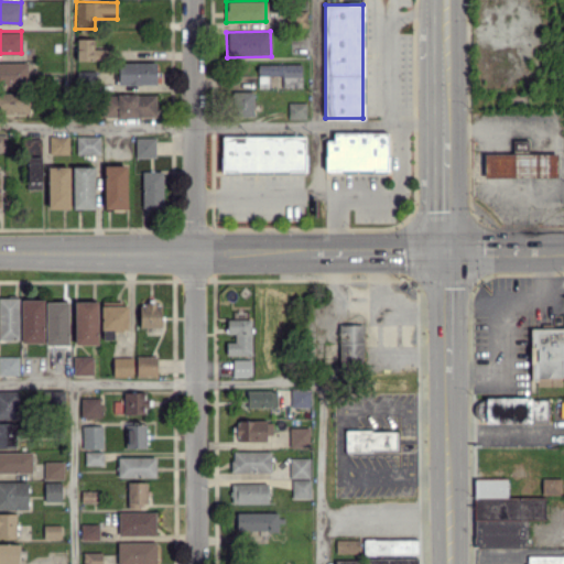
[(76,61),(106,60),(106,49),(93,49),(93,39),(76,39),(76,61)]
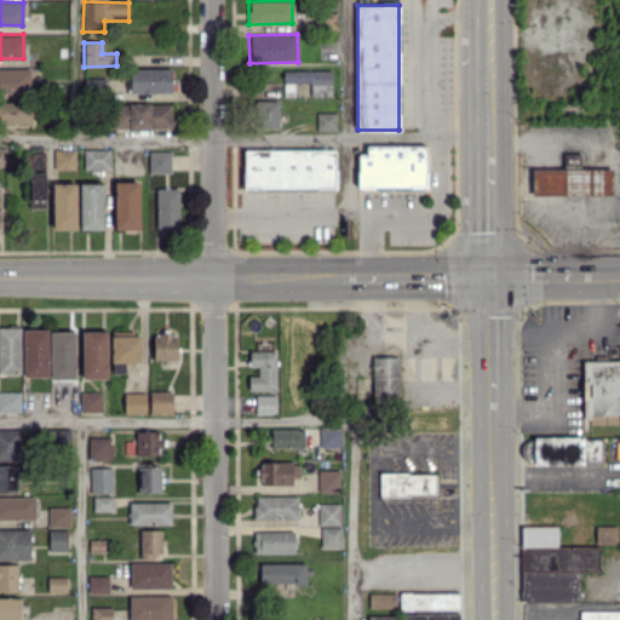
[(30,67),(0,68),(0,93),(32,92),(30,67)]
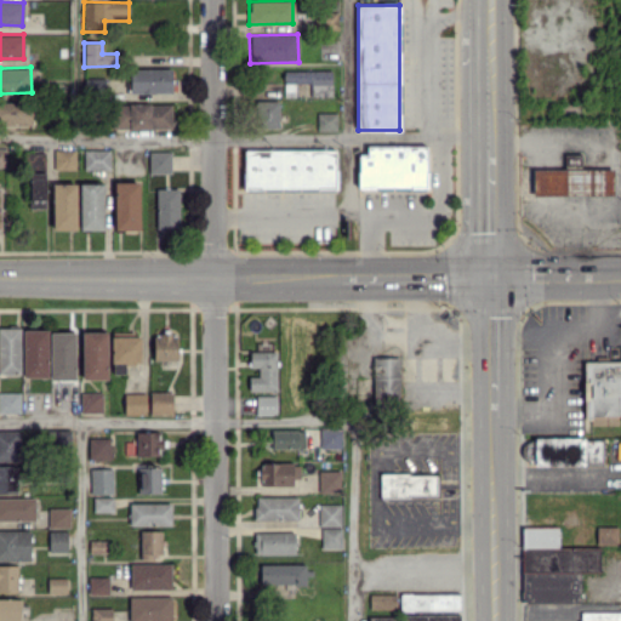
[(130,93),(171,92),(171,68),(129,68),(130,93)]
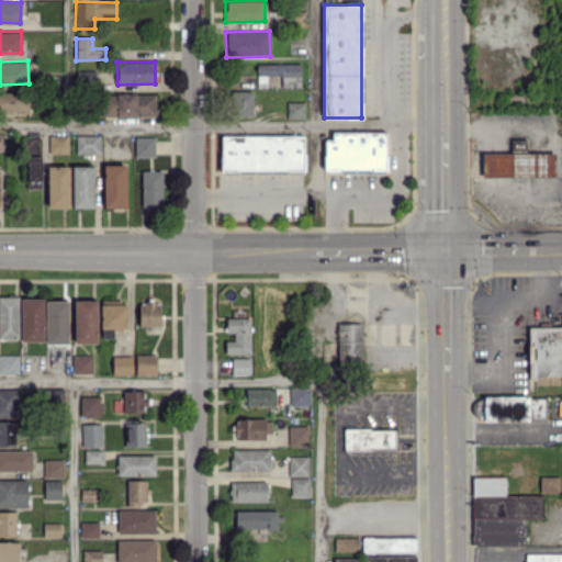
[(280,86),(300,86),(300,64),(258,63),(257,75),(280,76),(280,86)]
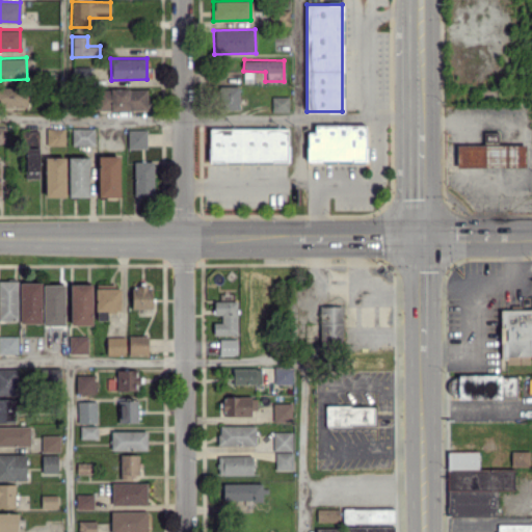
[(239,86),(224,86),(223,109),(238,110),(239,86)]
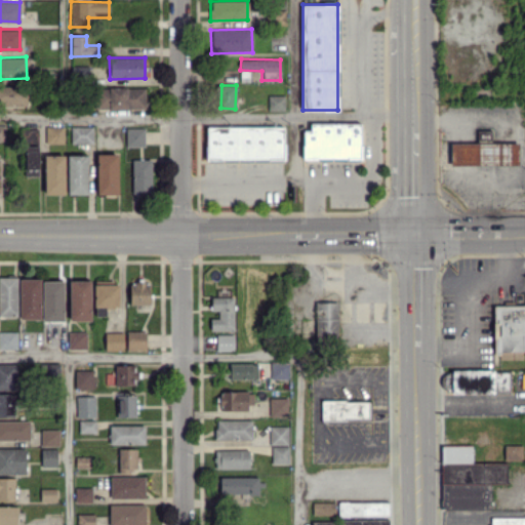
[(0,105),(26,106),(27,87),(1,86),(0,105)]
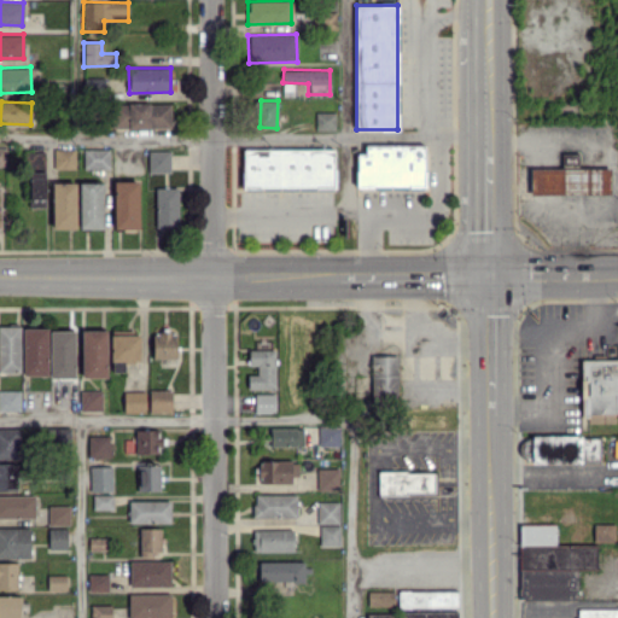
[(170,103),(112,104),(114,128),(170,127),(170,103)]
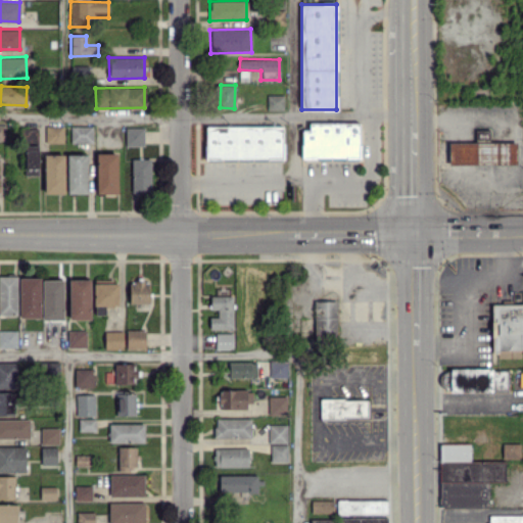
[(283,94),(267,95),(267,109),(284,109),(283,94)]
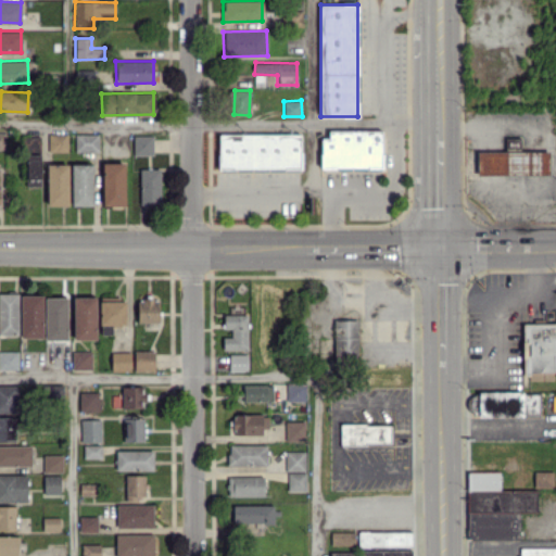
[(320,167),(381,168),(382,130),(328,130),(328,138),(320,138),(320,167)]
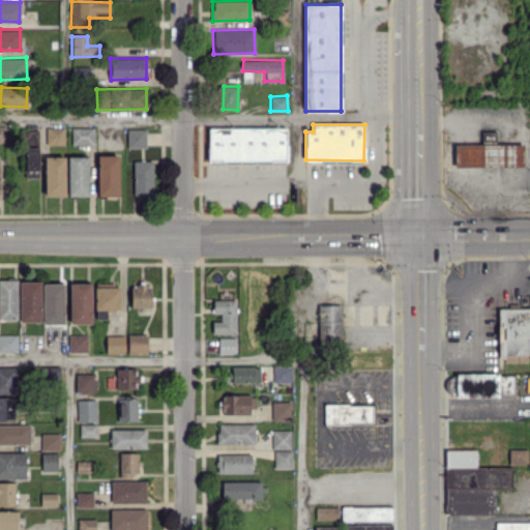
[(287,126),(207,128),(208,163),(287,162),(287,126)]
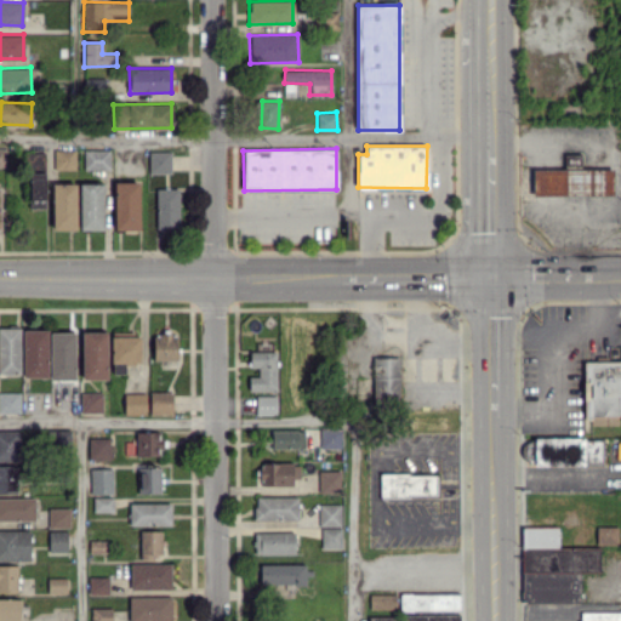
[(75,149),(53,149),(53,170),(75,169),(75,149)]
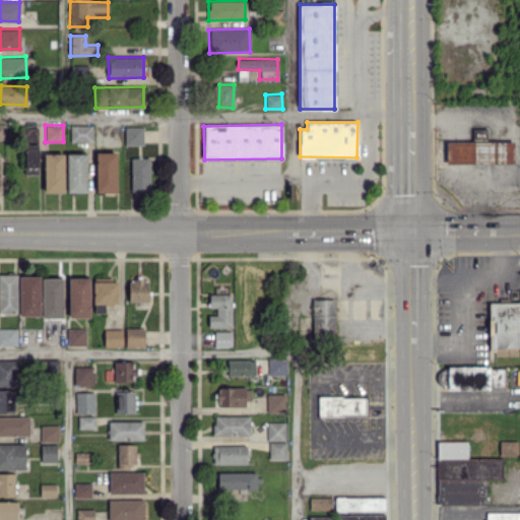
[(92,125),(69,125),(69,141),(92,142),(92,125)]
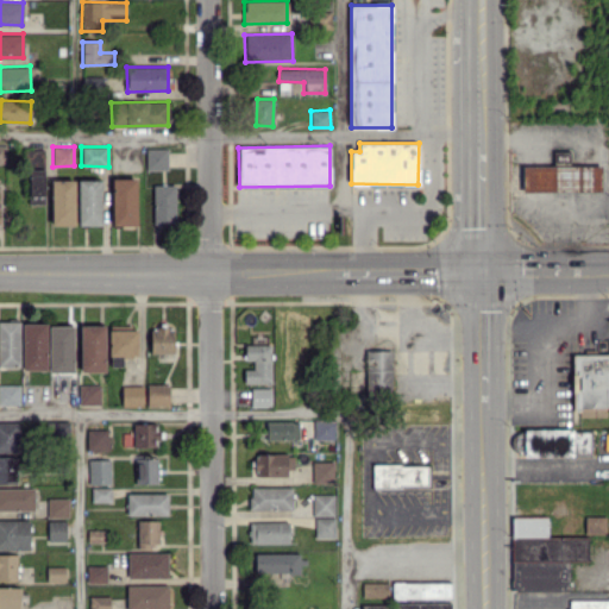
[(167,169),(167,149),(145,149),(145,169),(167,169)]
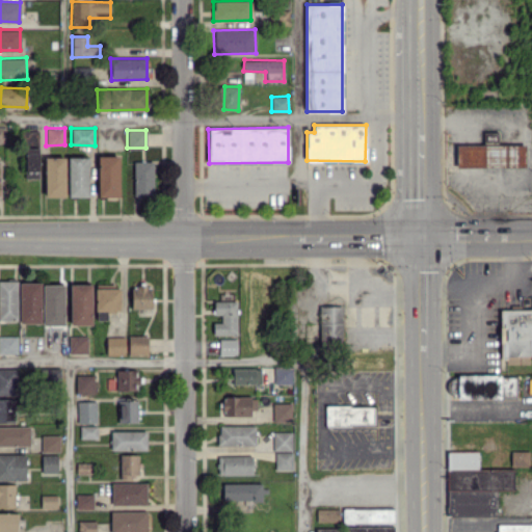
[(525,166),(524,143),(456,144),(457,167),(525,166)]
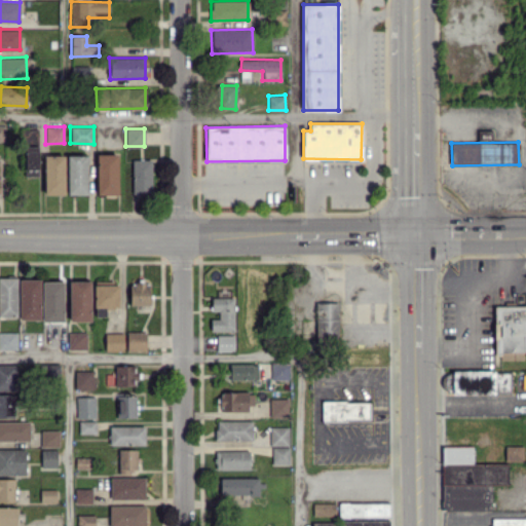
[(25,177),(38,176),(38,146),(24,146),(25,177)]
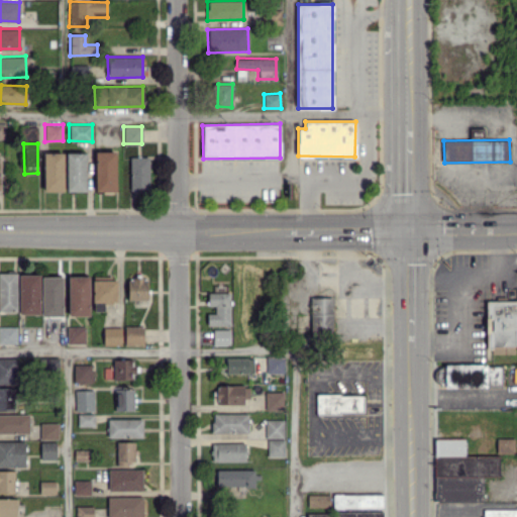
[(115,150),(95,151),(96,191),(116,191),(115,150)]
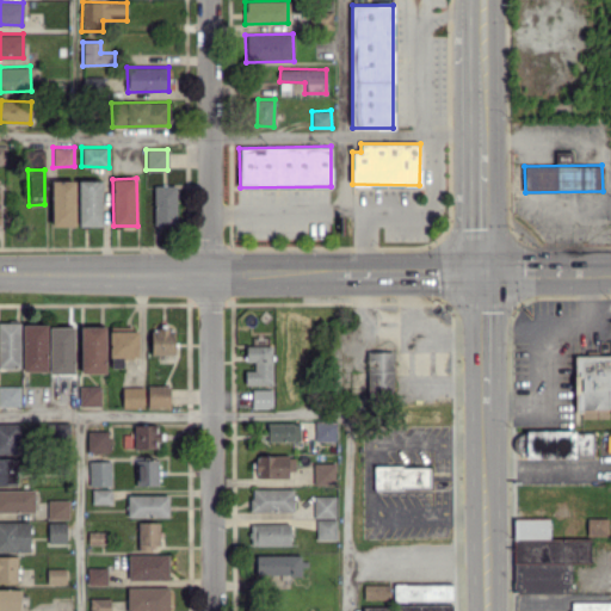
[(51,226),(75,226),(74,180),(50,180),(51,226)]
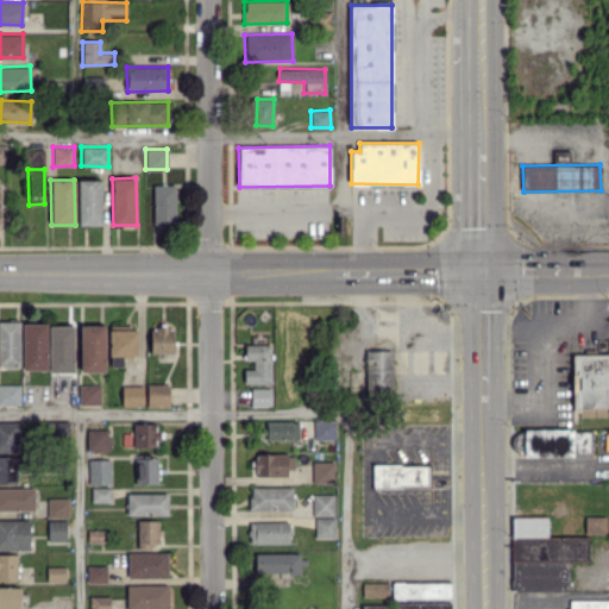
[(79,225),(101,225),(100,180),(77,180),(79,225)]
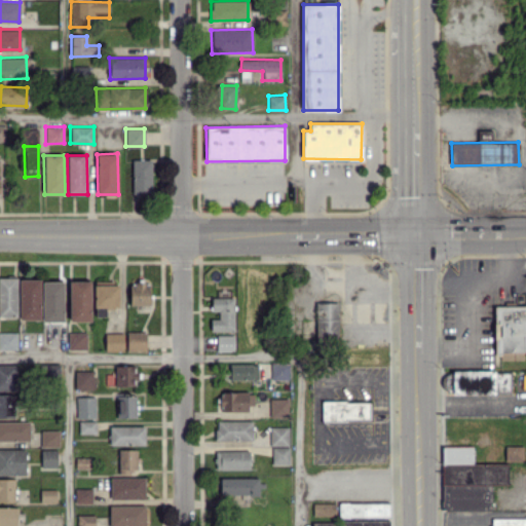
[(151,193),(151,159),(132,159),(132,193),(151,193)]
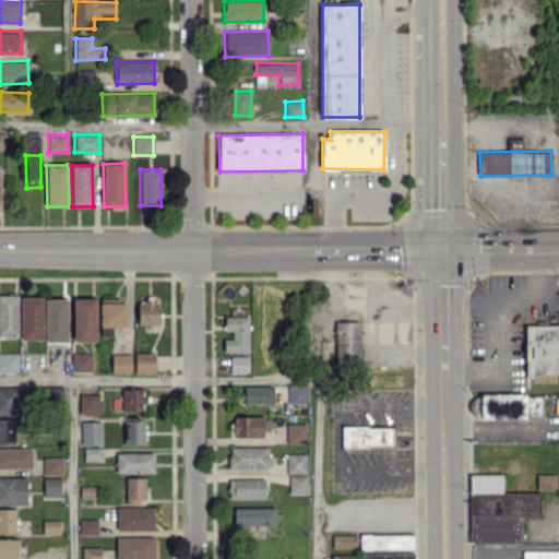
[(16,295),(0,295),(0,335),(18,335),(16,295)]
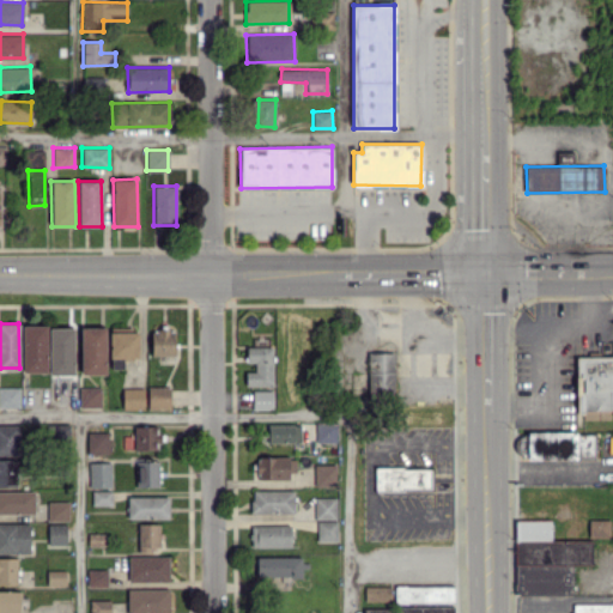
[(47,325),(22,326),(23,372),(47,372),(47,325)]
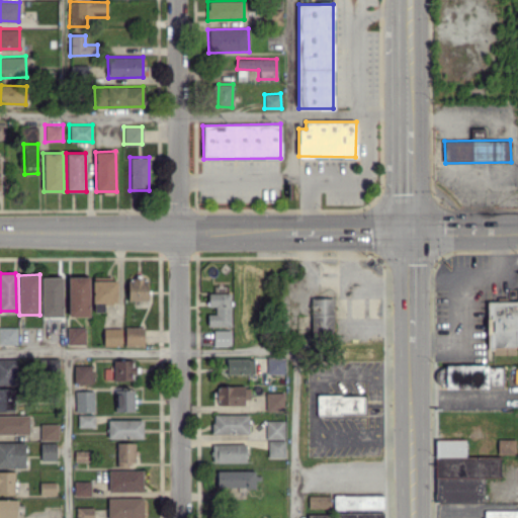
[(41,317),(63,317),(62,276),(41,277),(41,317)]
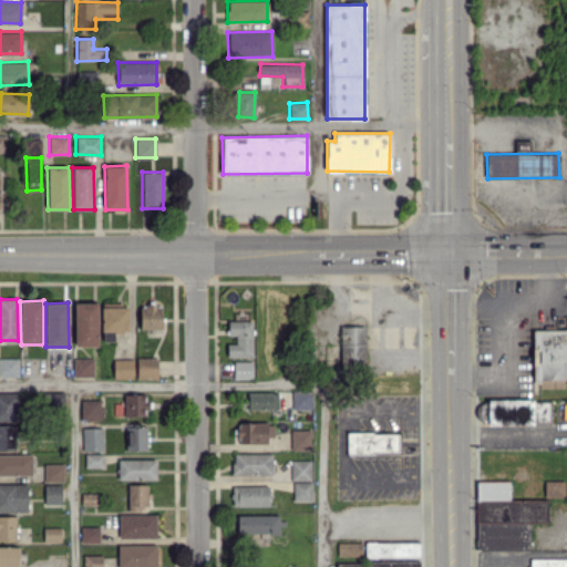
[(75,347),(98,346),(96,302),(74,302),(75,347)]
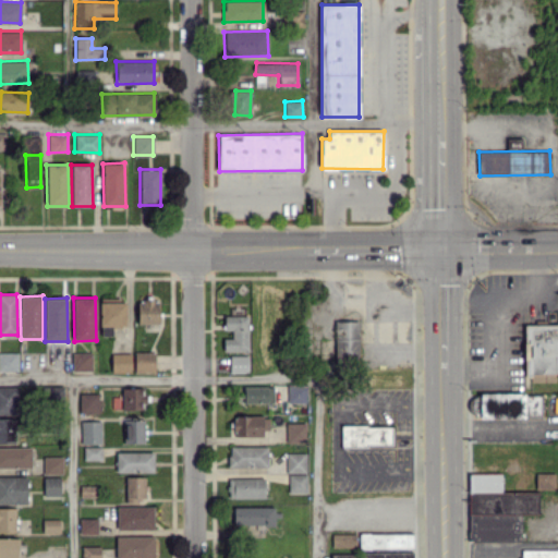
[(137,300),(137,324),(158,324),(159,301),(137,300)]
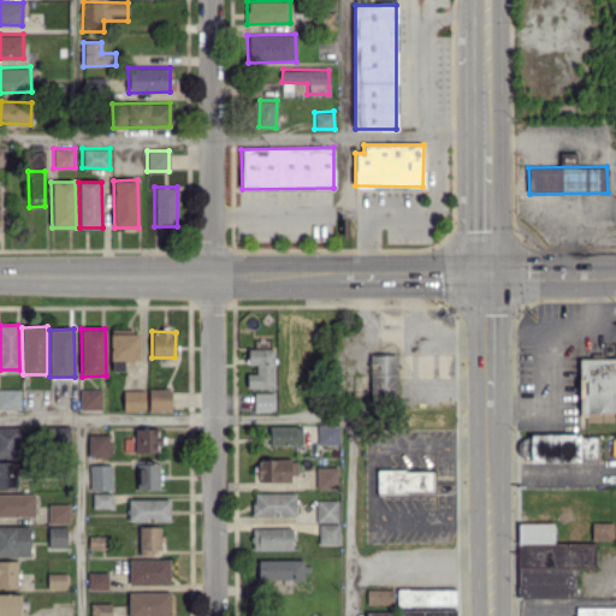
[(123,369),(123,361),(140,360),(138,332),(110,333),(111,361),(112,361),(112,371),(123,369)]
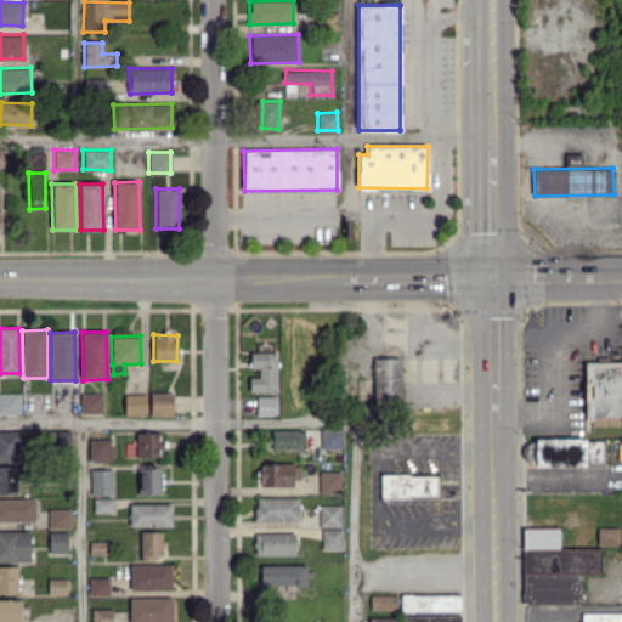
[(276,351),(249,352),(249,368),(259,368),(259,377),(249,377),(249,391),(277,391),(276,351)]
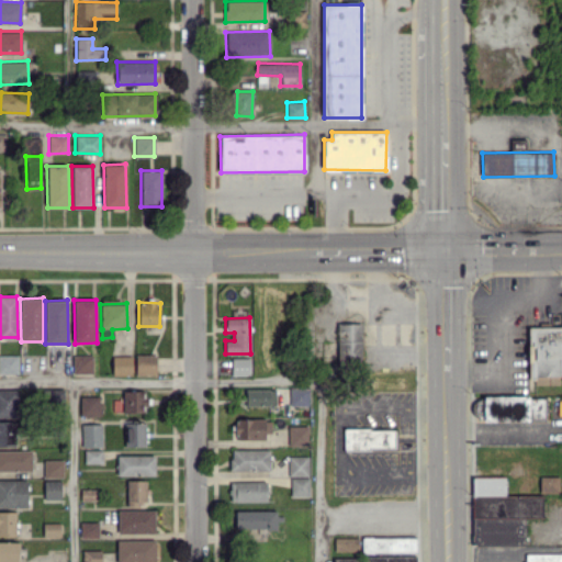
[(361,323),(337,323),(338,362),(362,361),(361,323)]
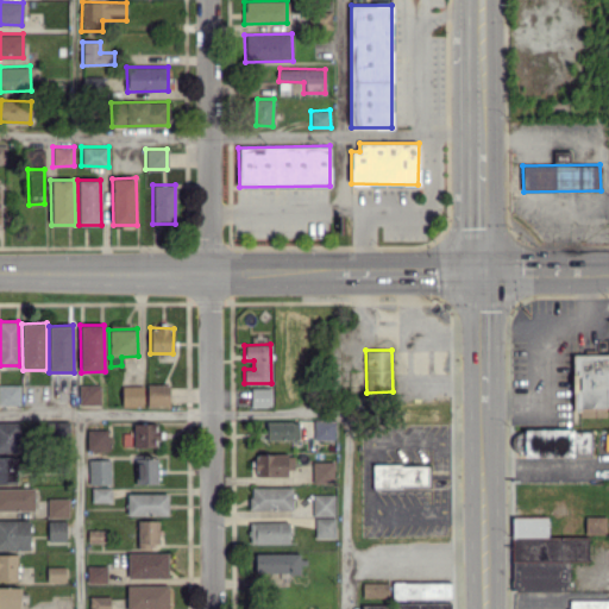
[(575,355),(576,416),(608,415),(608,353),(575,355)]
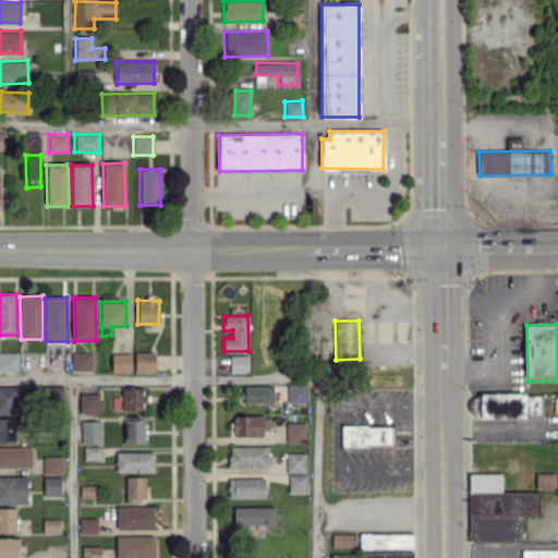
[(0,370),(19,370),(17,352),(0,351),(0,370)]
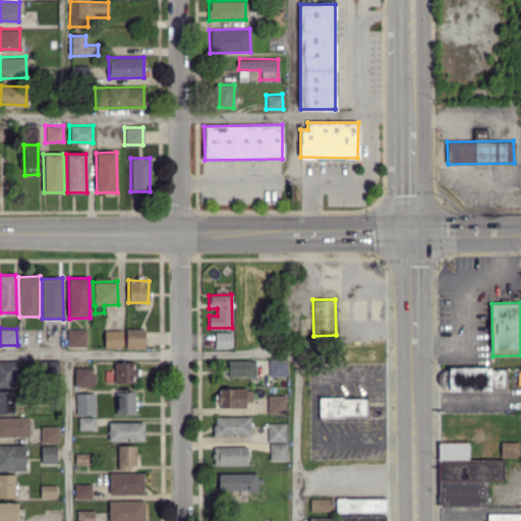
[(85,329),(67,329),(67,346),(85,346),(85,329)]
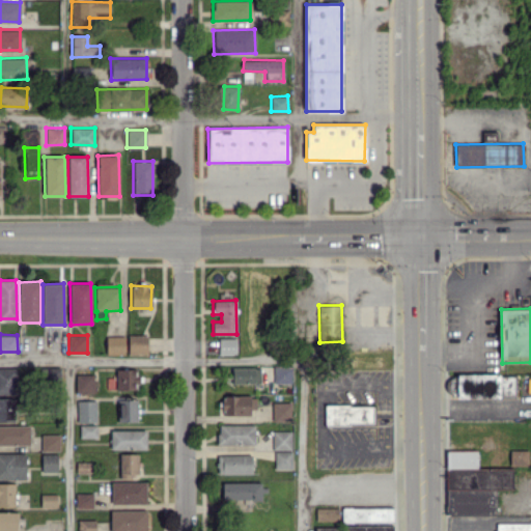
[(147,354),(147,335),(128,335),(128,354),(147,354)]
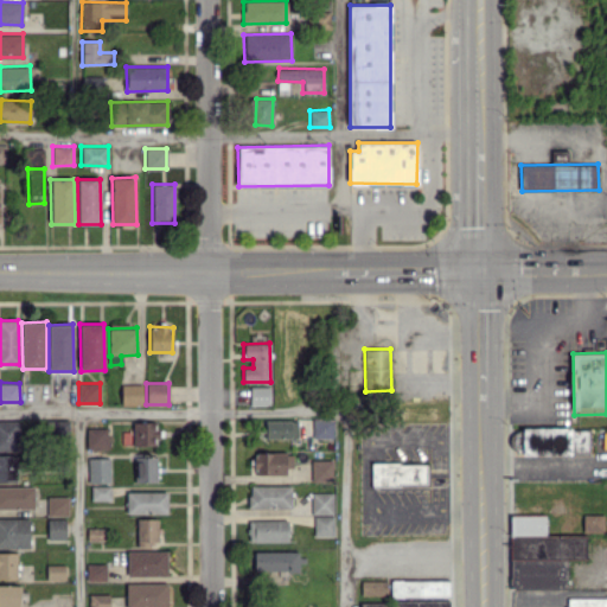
[(144,404),(142,384),(121,384),(121,404),(144,404)]
